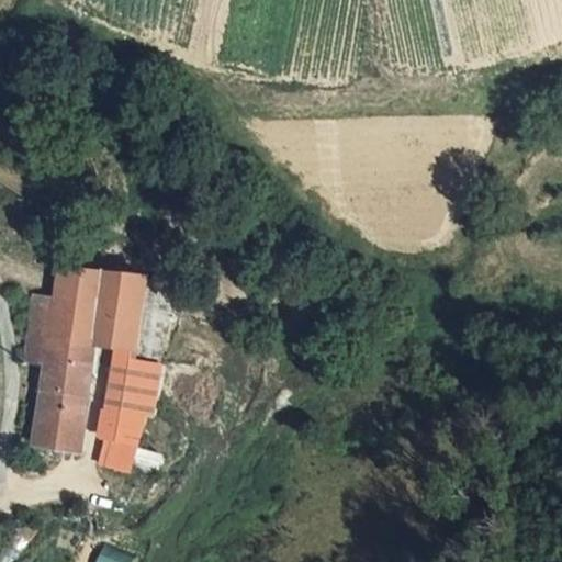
[(57,299),(100,304),(104,270),(62,265),(57,299)]
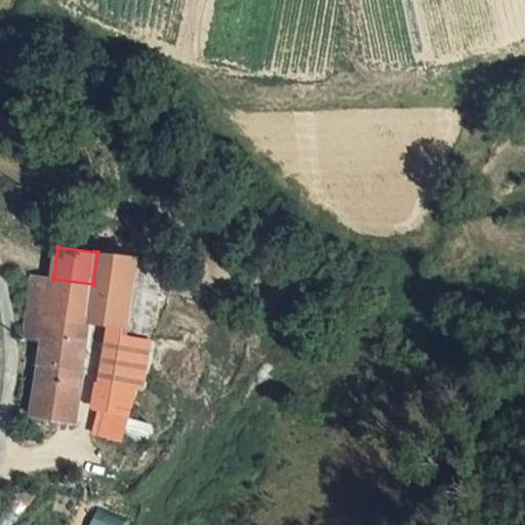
[(139,256),(97,252),(93,284),(89,318),(107,320),(130,321),(139,256)]
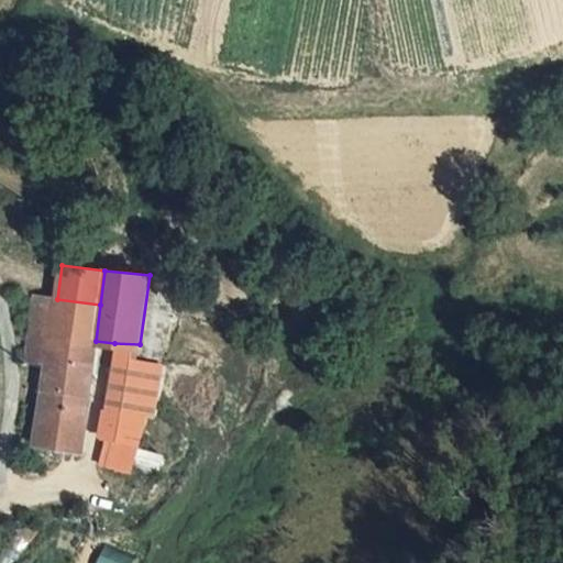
[(89,393),(96,341),(100,305),(57,299),(33,296),(25,355),(48,359),(44,386),(89,393)]
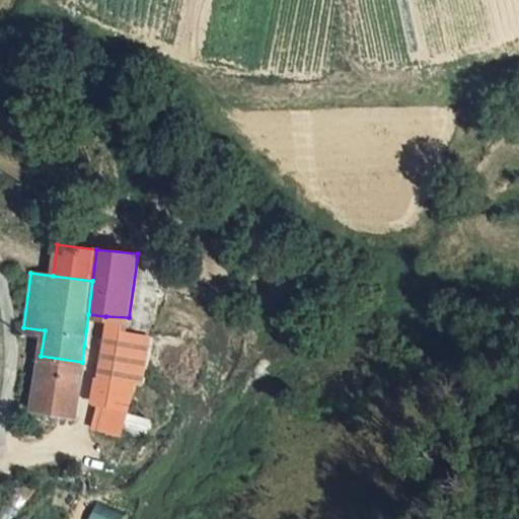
[(149,378),(153,320),(129,317),(105,316),(97,374),(102,375),(149,378)]
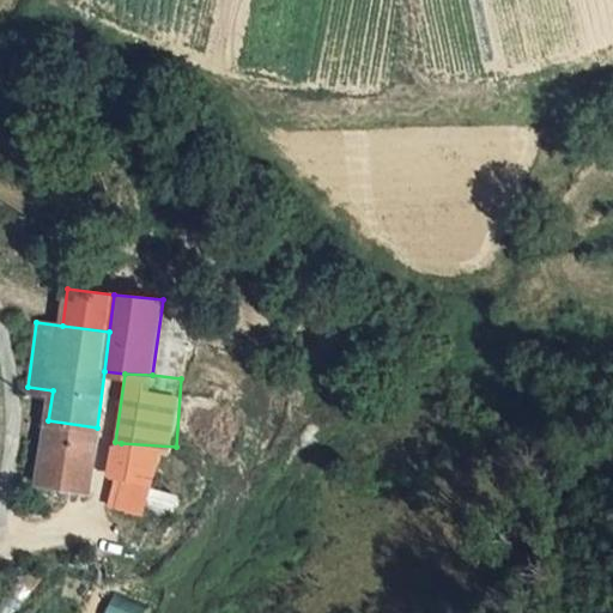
[(97,428),(48,420),(40,484),(89,491),(97,428)]
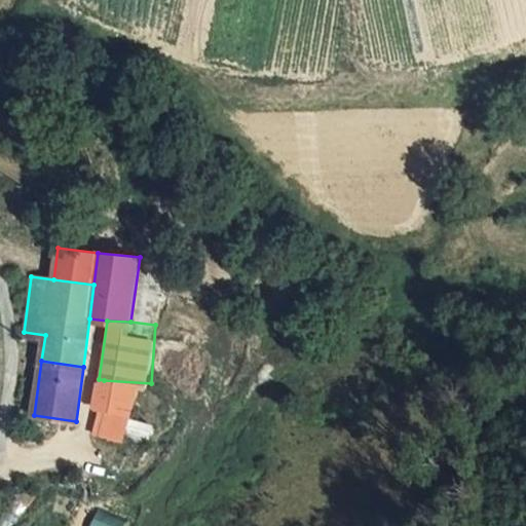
[(151,383),(104,380),(100,409),(106,409),(102,434),(134,438),(151,383)]
